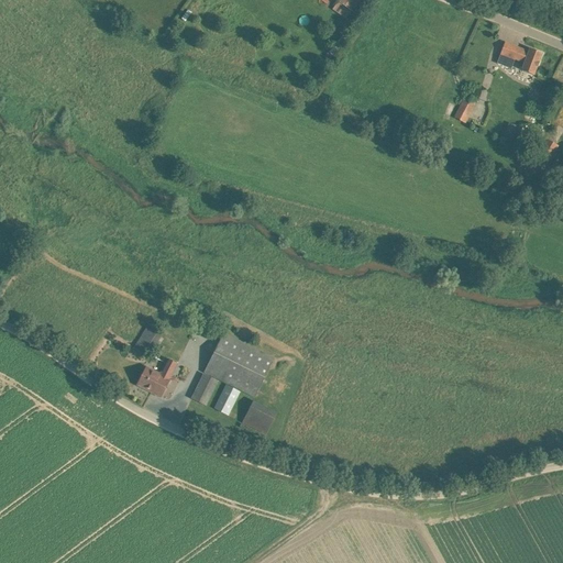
[(312,0),(329,11),(335,0),(312,0)]
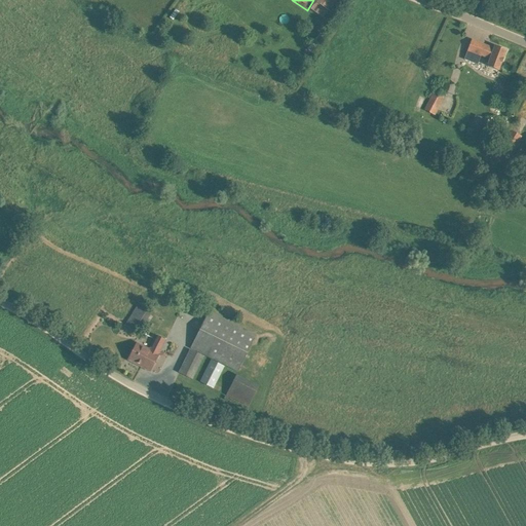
[(315,0),(329,9),(336,0),(315,0)]
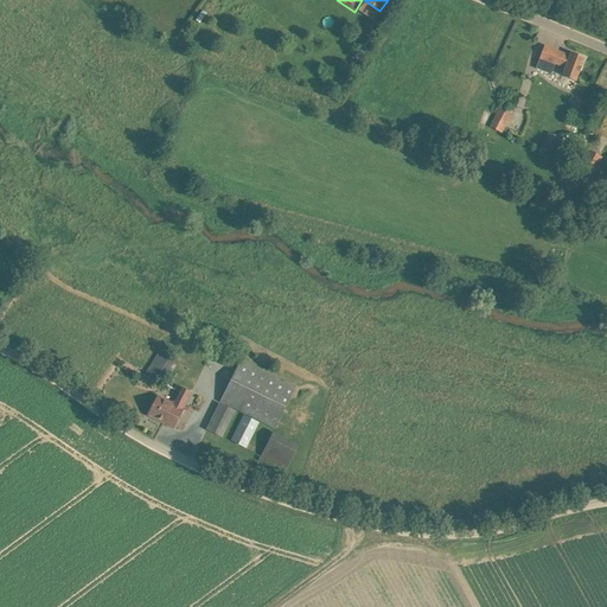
[(544,45),(540,57),(566,66),(562,75),(575,81),(577,75),(585,57),(570,52),(569,56),(544,45)]
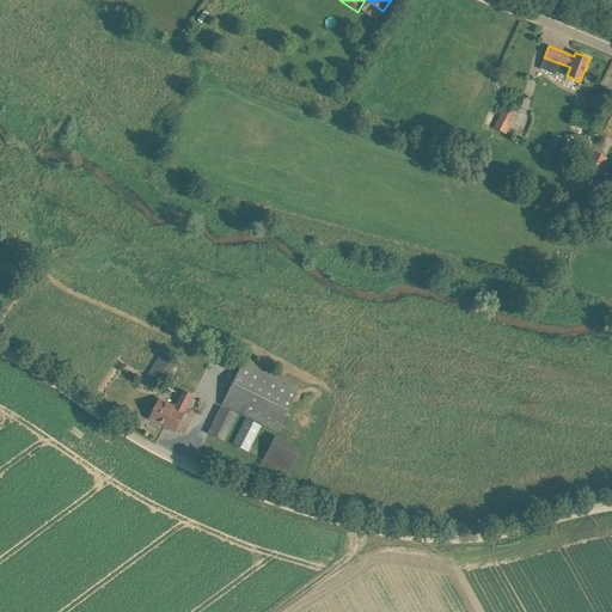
[(494,128),(506,134),(519,109),(506,103),(494,128)]
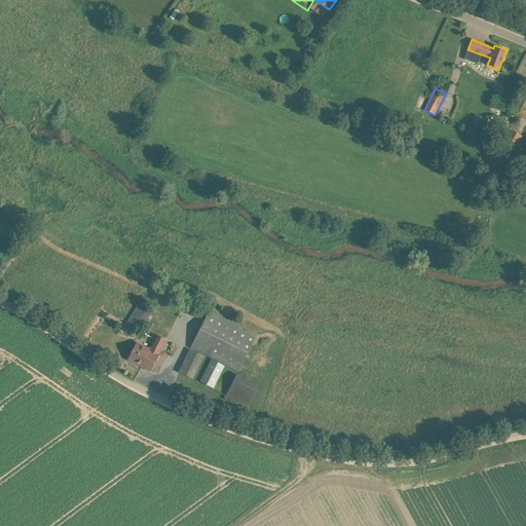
[(479,130),(482,121),(474,118),(471,127),(479,130)]
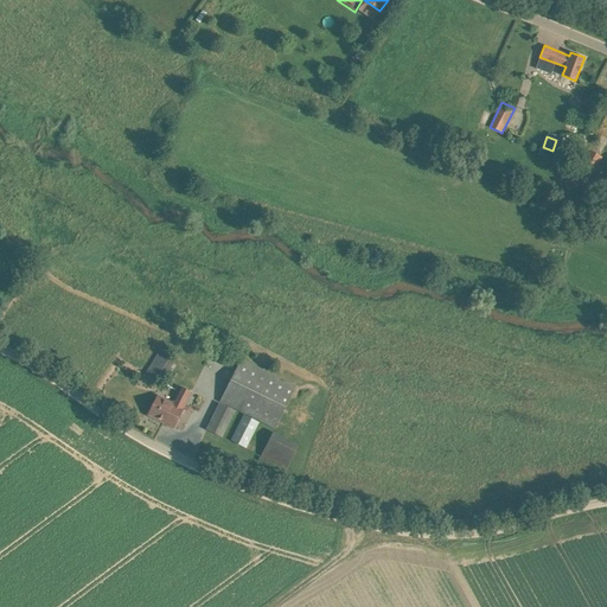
[(580,167),(592,174),(602,158),(589,151),(580,167)]
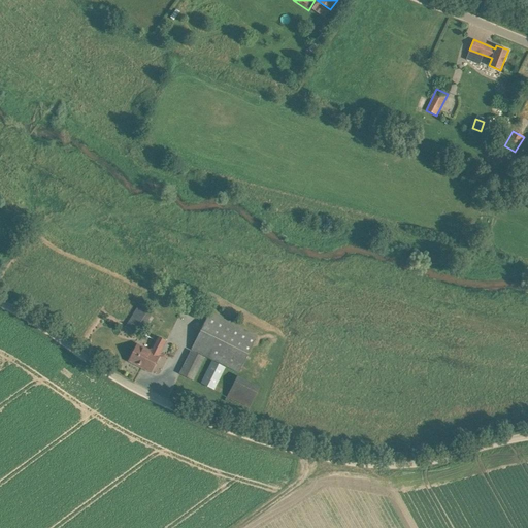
[(509,152),(502,146),(494,158),(501,164),(509,152)]
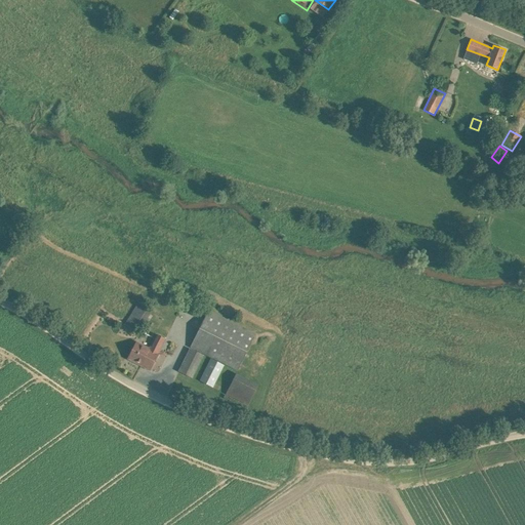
[(124,324),(137,332),(151,311),(137,303),(124,324)]
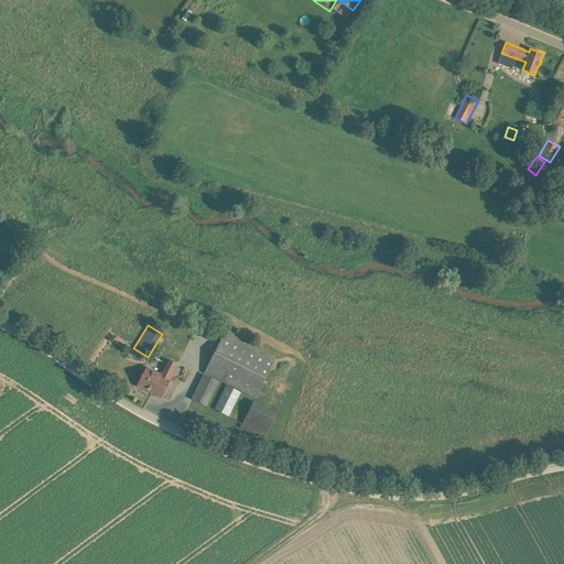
[(224,334),(204,373),(255,398),(274,358),(224,334)]
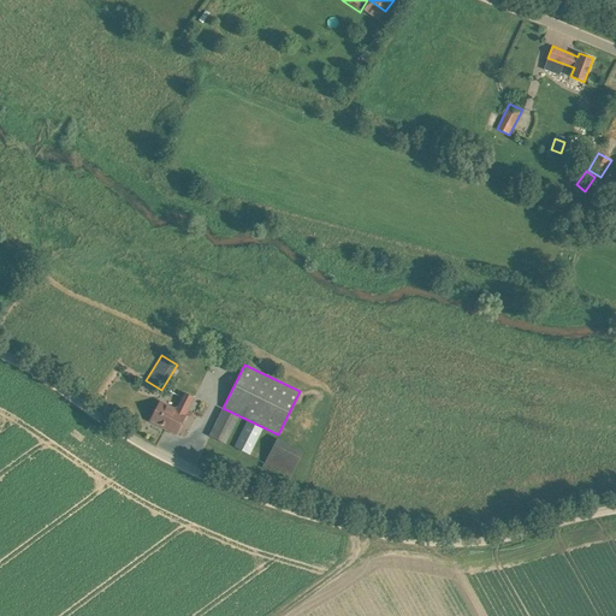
[(175,409),(160,402),(149,421),(176,434),(187,415),(184,415),(194,398),(183,392),(175,409)]
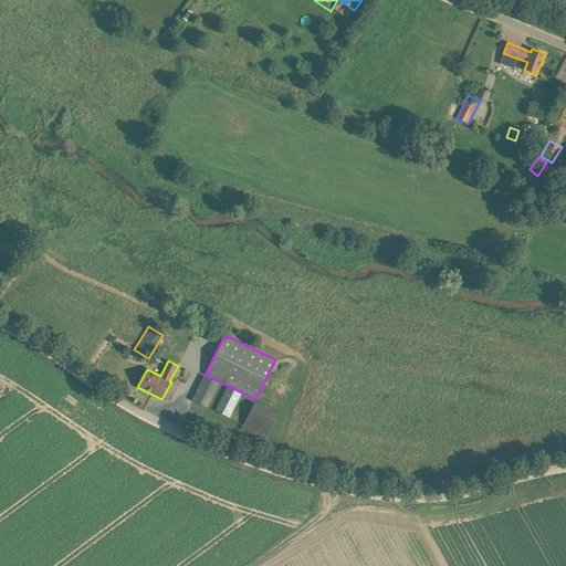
[(207,408),(211,398),(219,383),(205,376),(198,391),(192,401),(207,408)]
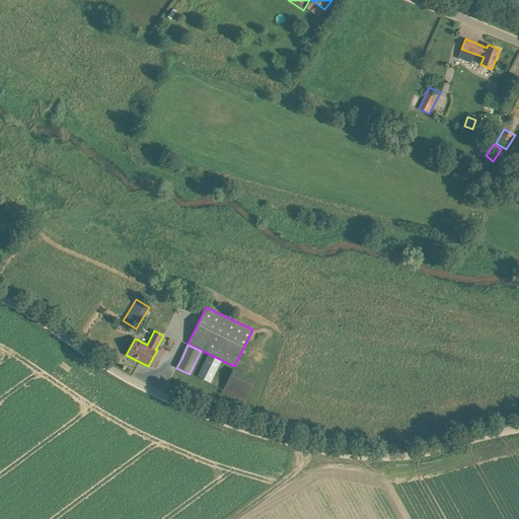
[(210,383),(215,374),(221,361),(209,355),(198,377),(210,383)]
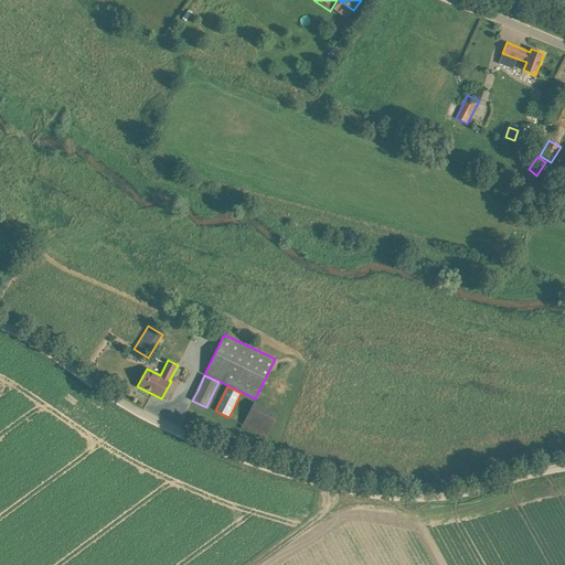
[(242,424),(266,435),(276,412),(252,402),(242,424)]
